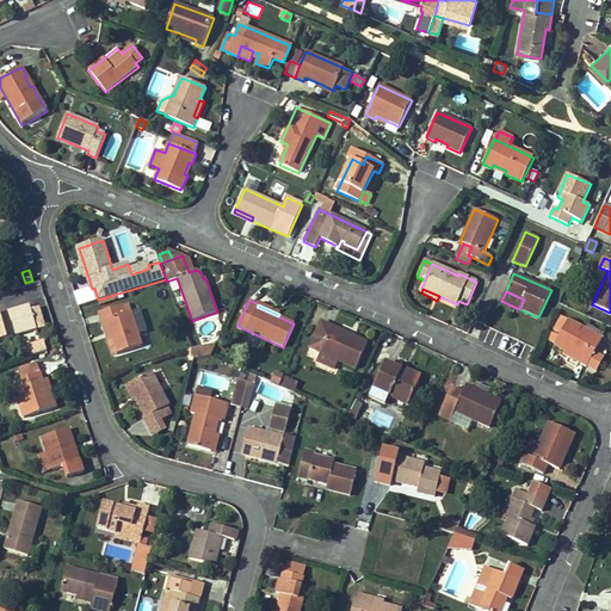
[(31,309),(30,306),(0,313),(0,315),(6,338),(37,329),(31,309)]
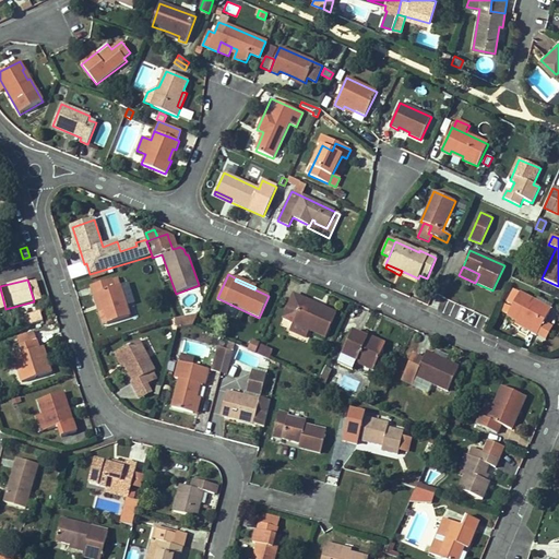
[(111,280),(91,286),(93,295),(93,294),(97,293),(107,323),(130,317),(119,285),(114,287),(113,282),(111,280)]
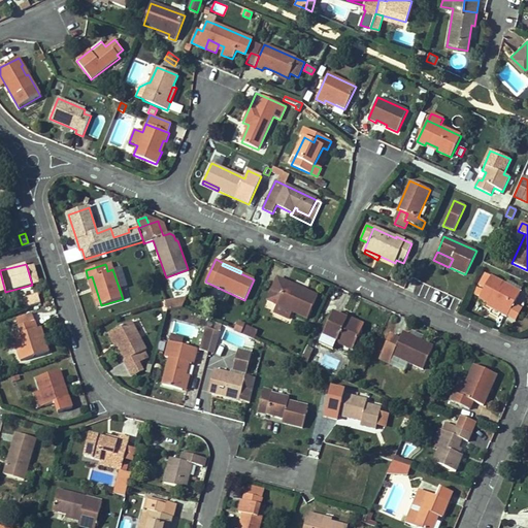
[(27,267),(32,285),(39,283),(34,265),(27,267)]
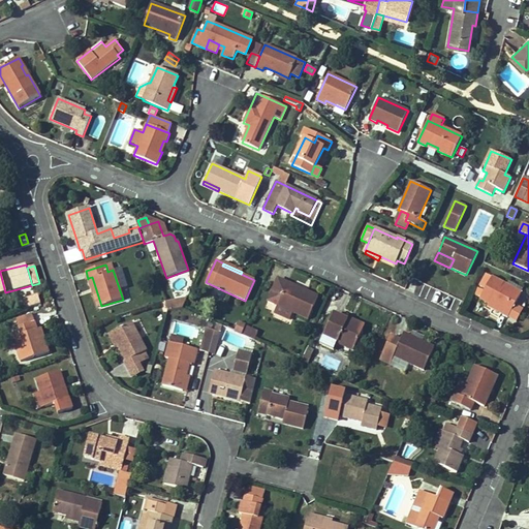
[(491,279),(485,276),(479,286),(486,289),(484,291),(478,288),(475,294),(480,298),(479,299),(489,304),(502,311),(500,313),(500,314),(507,318),(508,317),(515,306),(522,293),(521,292),(523,289),(508,281),(506,285),(492,277),(491,279)]
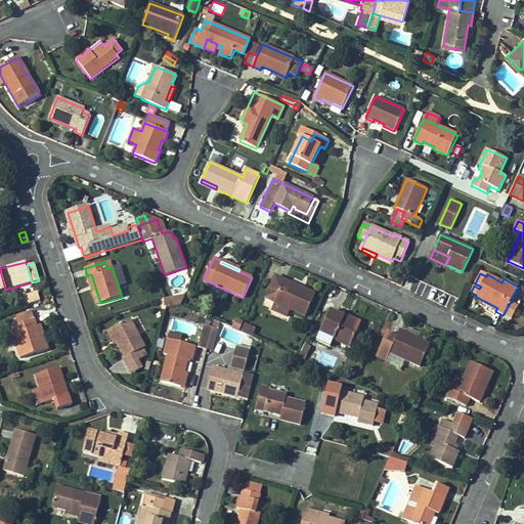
[(87,275),(96,305),(100,303),(91,274),(87,275)]
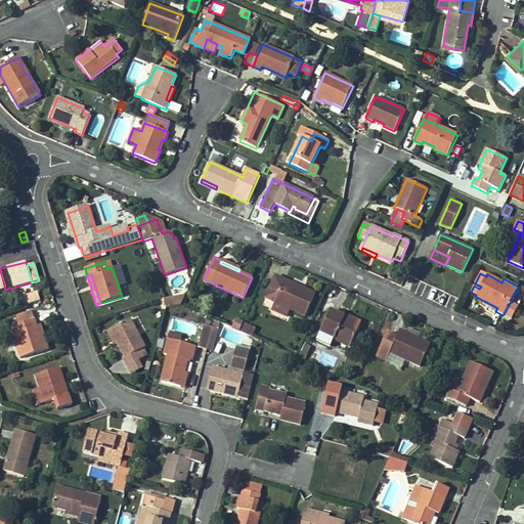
[(293,284),(275,276),(265,299),(274,303),(271,310),(288,316),(290,310),(305,316),(315,294),(302,289),(301,291),(292,287),(293,284)]
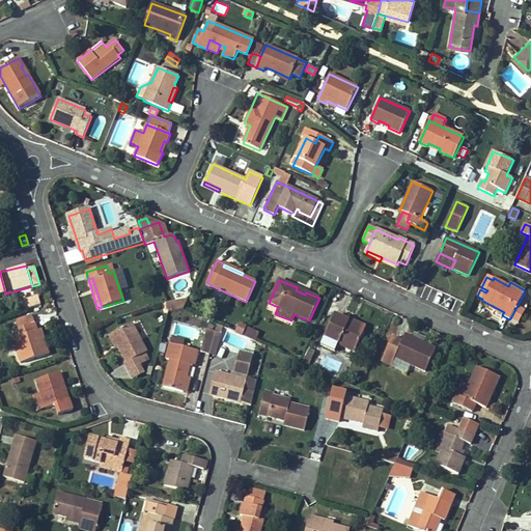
[(187,301),(176,303),(177,310),(184,309),(187,301)]
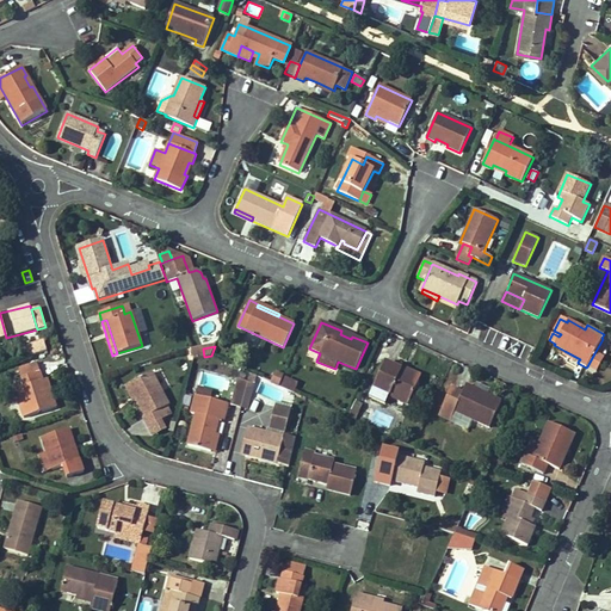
[(203,349),(191,350),(193,359),(204,357),(203,349)]
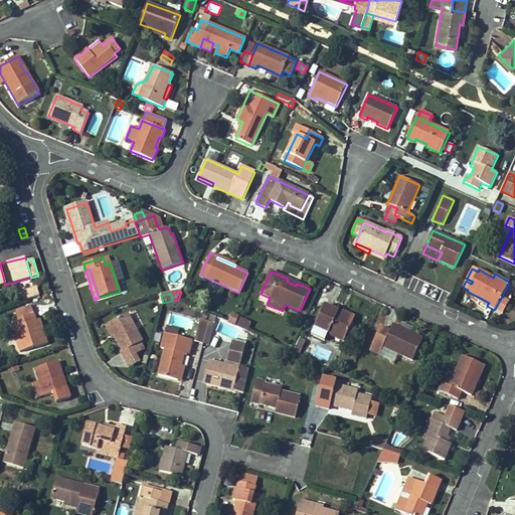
[(489,303),(476,296),(475,298),(487,305),(489,303)]
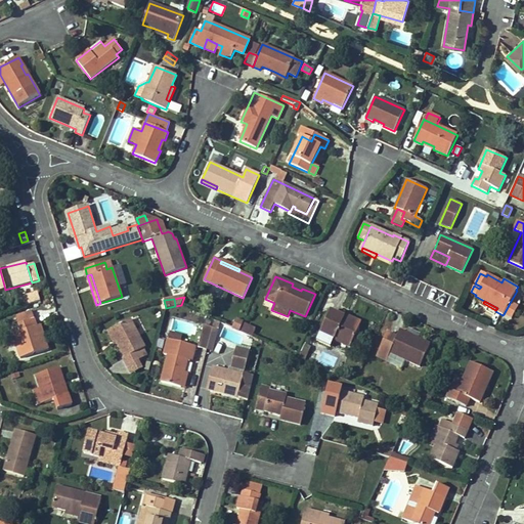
[(510,303),(504,314),(512,318),(518,307),(510,303)]
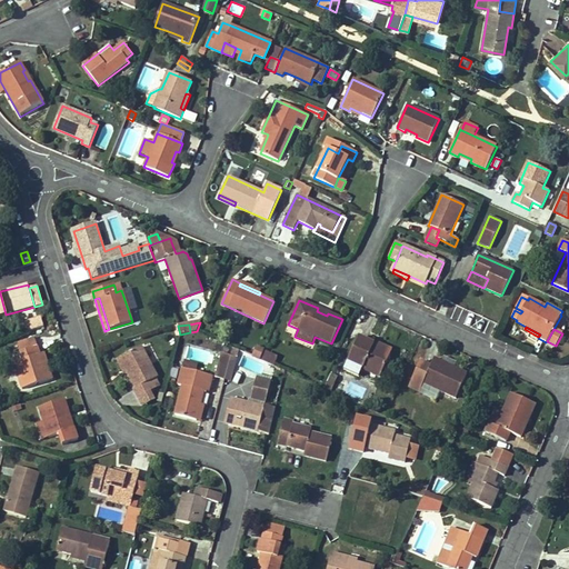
[(359,337),(343,370),(359,377),(362,369),(380,378),(390,357),(372,349),(375,345),(359,337)]
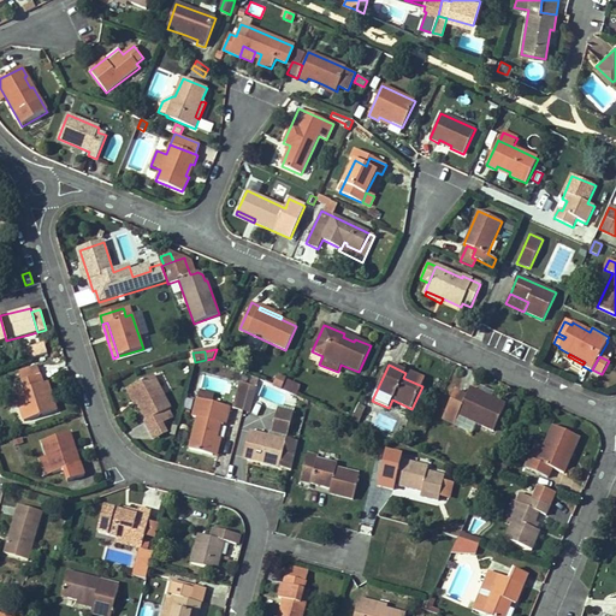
[(23,381),(40,375),(36,367),(21,373),(23,381)]
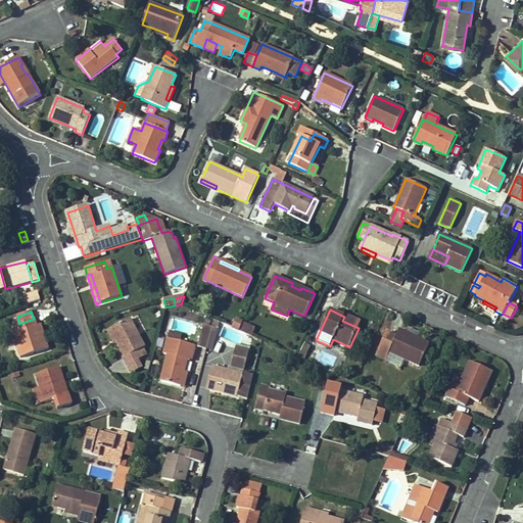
[(359,328),(361,322),(344,315),(343,317),(344,317),(342,321),(359,328)]
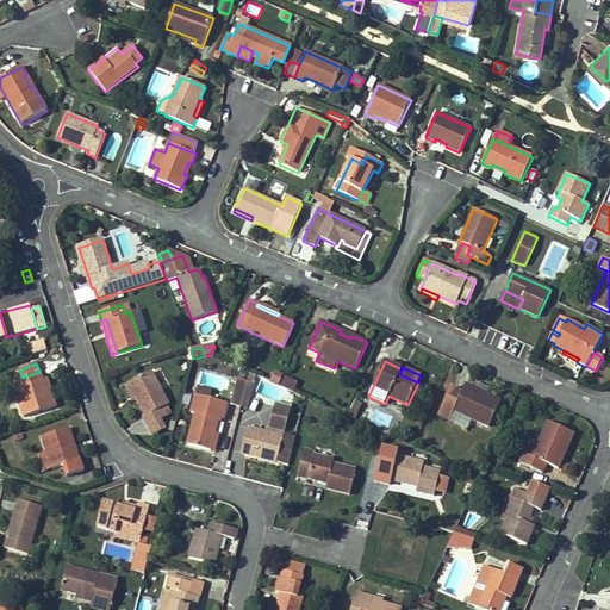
[(279,385),(284,374),(275,371),(271,381),(279,385)]
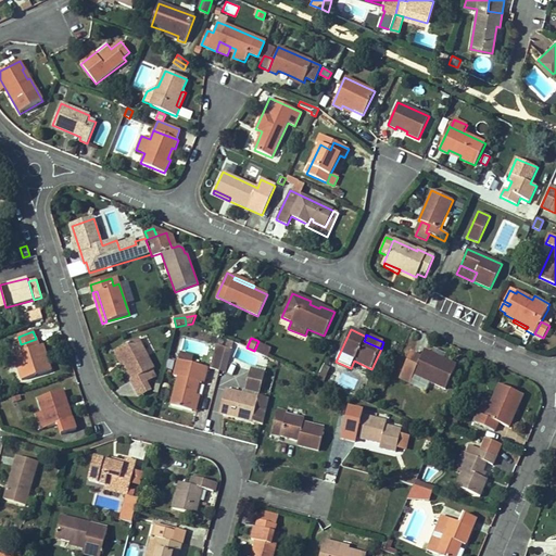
[(51,370),(47,357),(43,358),(37,339),(36,339),(21,344),(20,344),(22,352),(13,355),(22,380),(51,370)]
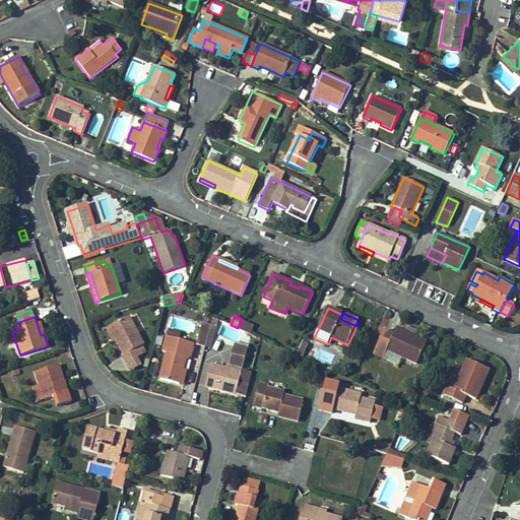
[(129,317),(110,327),(117,341),(124,354),(122,355),(126,364),(137,358),(140,356),(136,348),(142,346),(143,345),(129,317)]
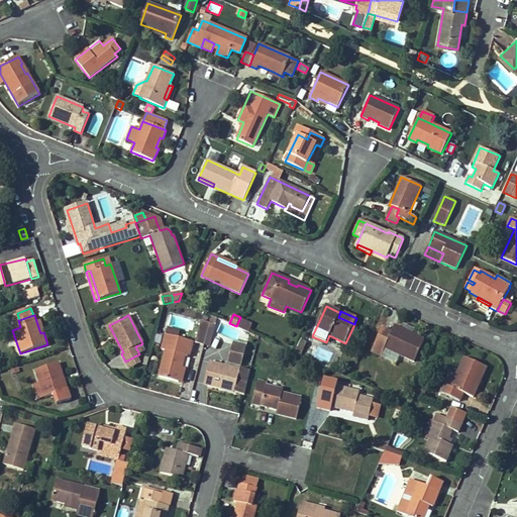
[(241,320),(237,327),(248,332),(251,325),(241,320)]
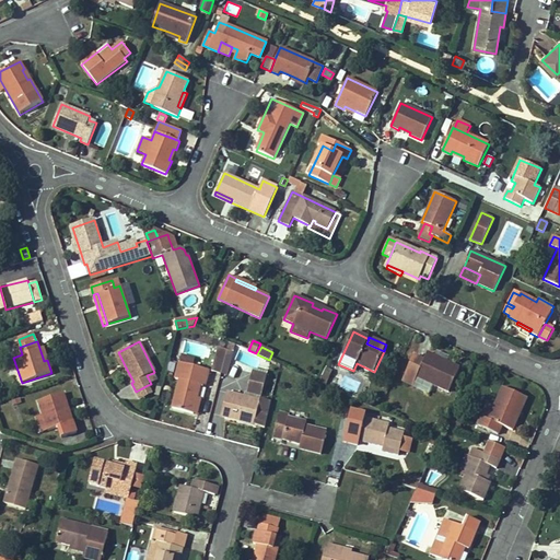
[(211,372),(221,374),(226,350),(218,348),(211,372)]
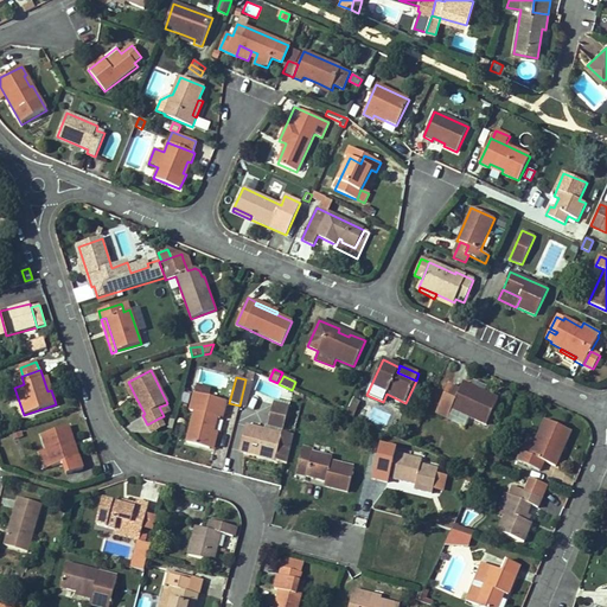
[(253,383),(246,381),(240,406),(247,407),(253,383)]
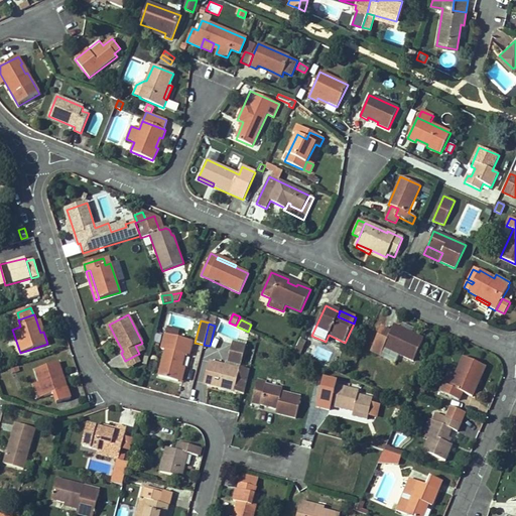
[(113,340),(116,339),(109,325),(106,326),(113,340)]
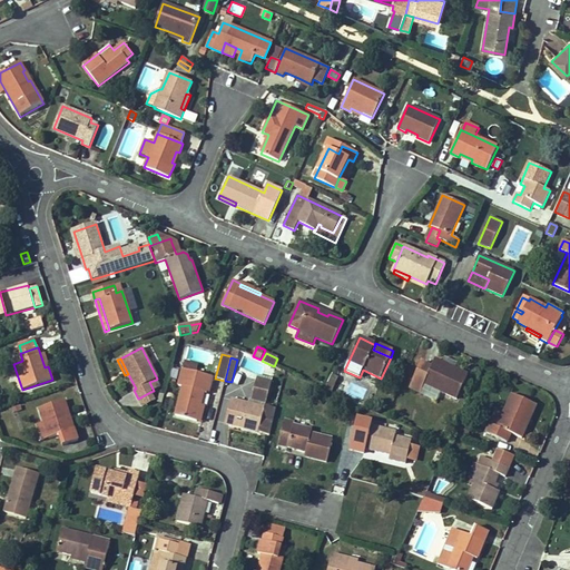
[(468,375),(454,369),(452,371),(442,366),(443,363),(434,360),(431,367),(421,362),(410,387),(420,393),(424,384),(457,400),(468,375)]
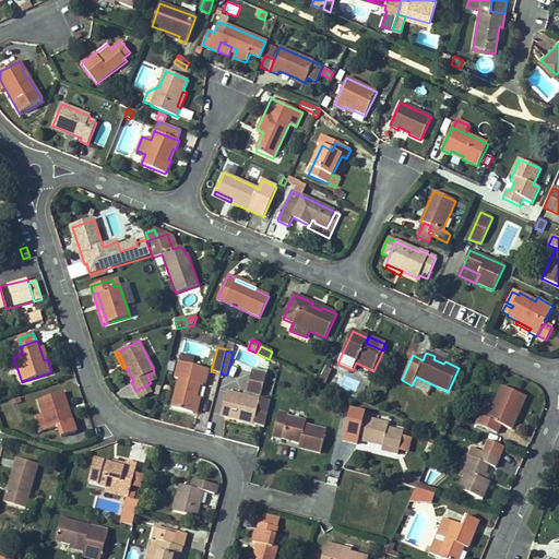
[(180,354),(179,361),(193,363),(194,355),(180,354)]
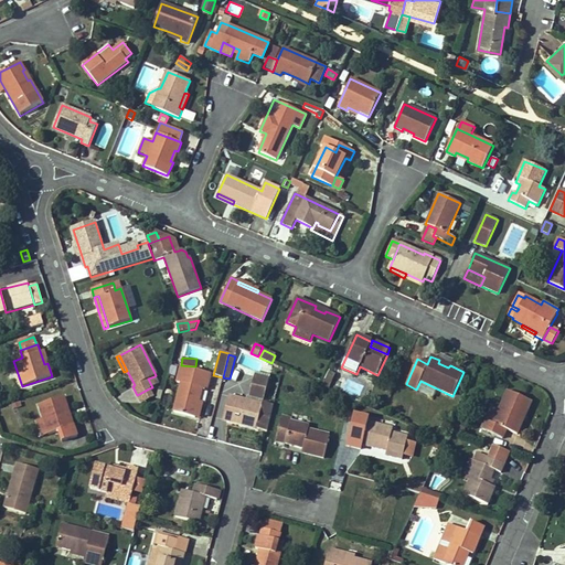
[(177,382),(181,383),(173,412),(195,418),(200,402),(203,388),(206,390),(211,374),(181,366),(177,382)]
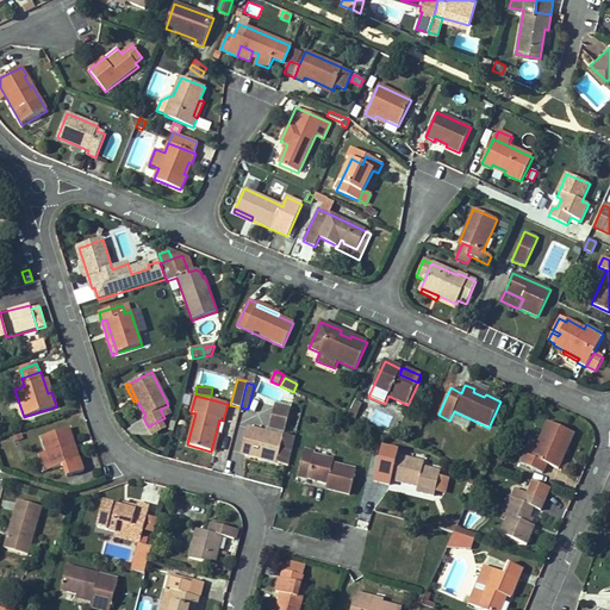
[(170,415),(167,406),(160,409),(165,418),(170,415)]
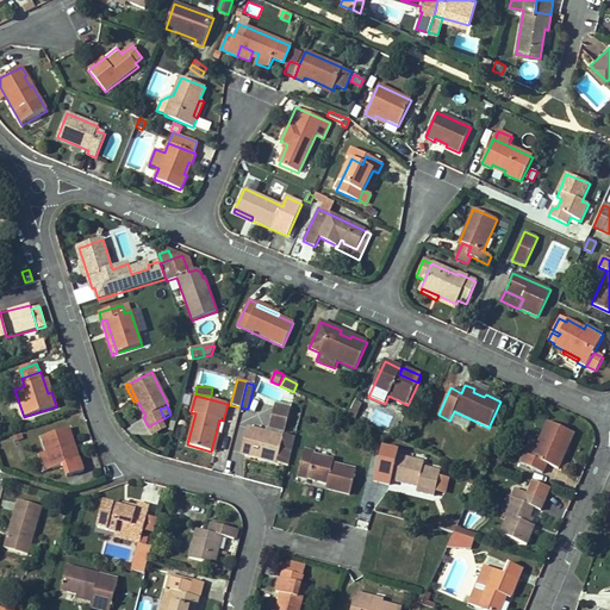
[(269,427),(285,431),(291,410),(275,406),(269,427)]
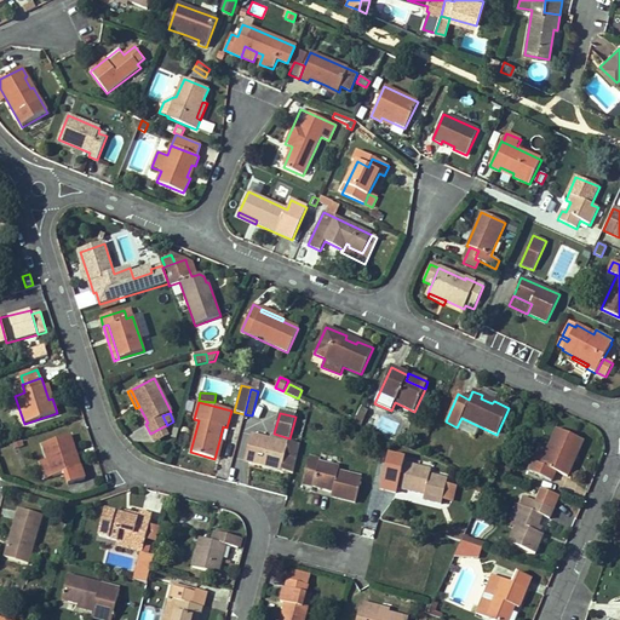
[(164,426),(150,434),(155,442),(168,435),(164,426)]
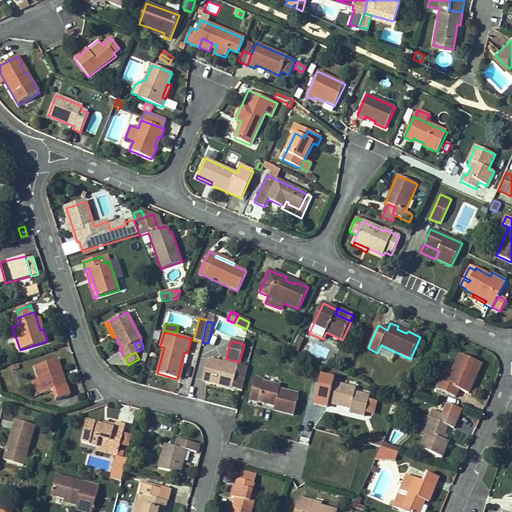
[(455,397),(459,389),(469,394),(472,386),(470,385),(474,375),(476,376),(482,364),(460,354),(447,383),(441,381),(437,389),(455,397)]
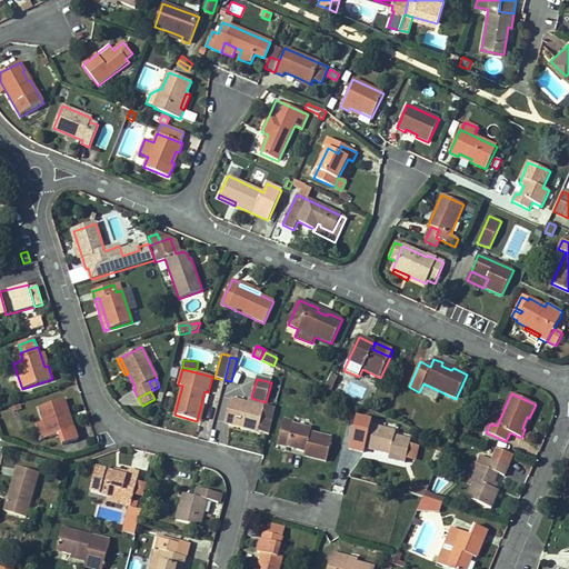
[(248,403),(263,408),(265,405),(266,402),(251,398),(249,398),(248,403)]
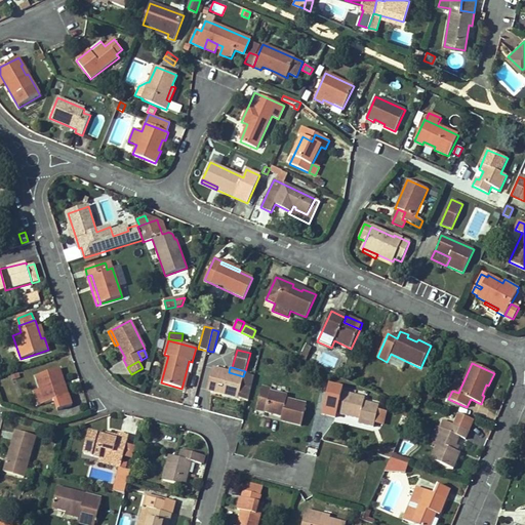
[(36,376),(40,390),(45,404),(54,401),(57,410),(72,406),(69,395),(65,396),(61,384),(65,382),(59,368),(36,376)]
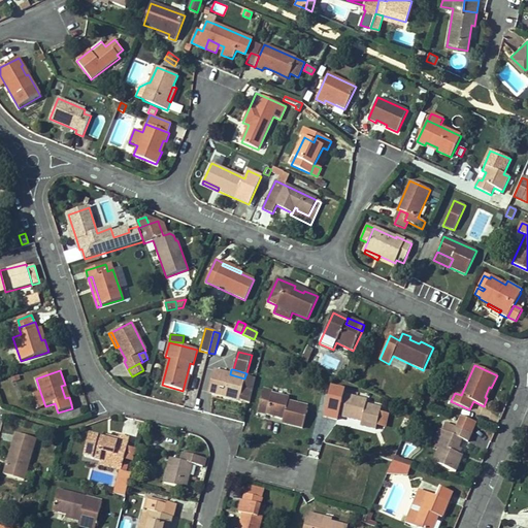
[(213,370),(208,392),(225,397),(226,393),(239,397),(238,400),(250,403),(256,378),(245,375),(244,378),(230,374),(213,370)]
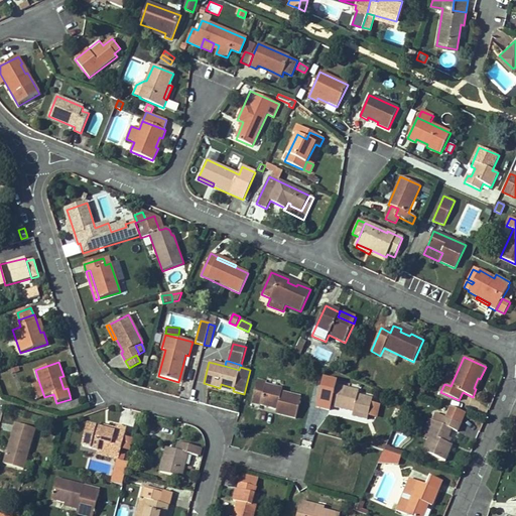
[(321,376),(314,408),(329,411),(336,380),(321,376)]
